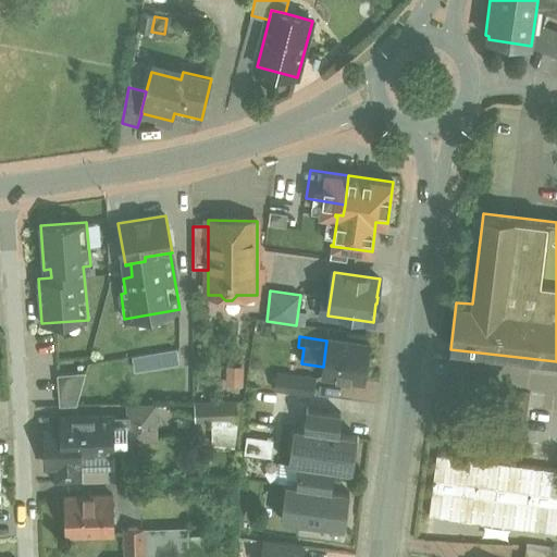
[(371,346),(327,339),(326,341),(323,367),(322,376),(366,383),(371,346)]
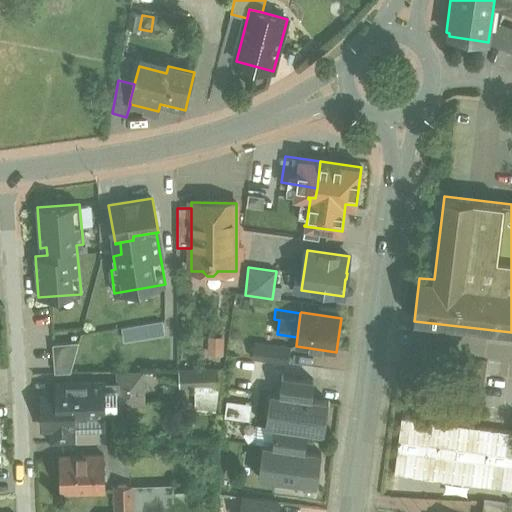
[(164,334),(162,321),(122,328),(124,341),(164,334)]
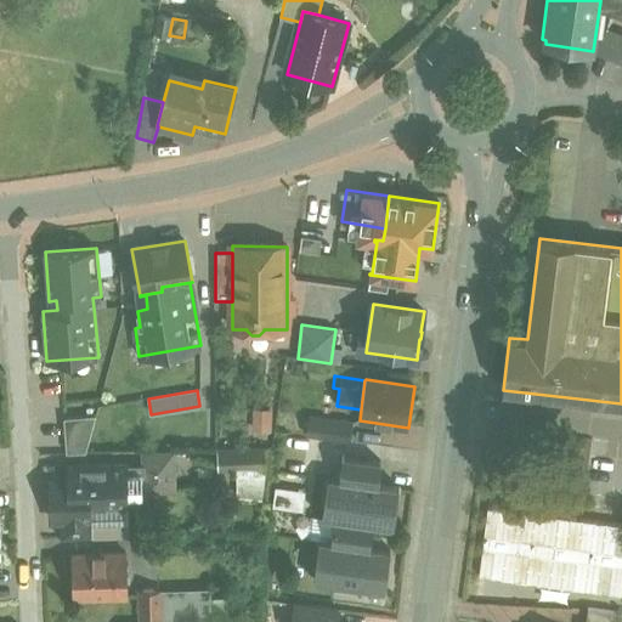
[(352,424),(310,418),(307,436),(350,442),(352,424)]
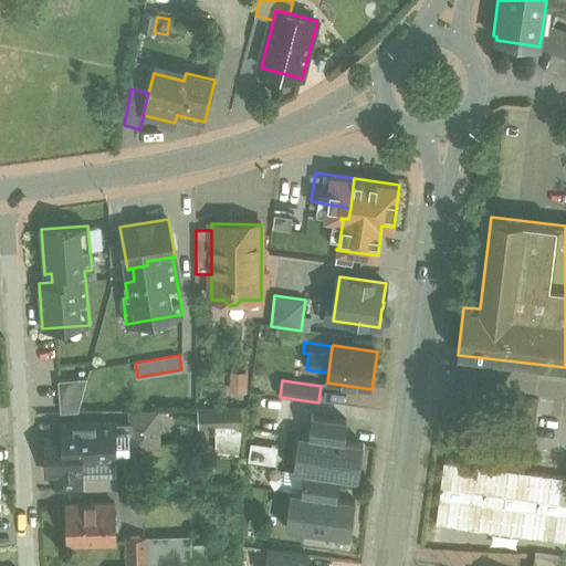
[(241,408),(198,409),(199,423),(242,421),(241,408)]
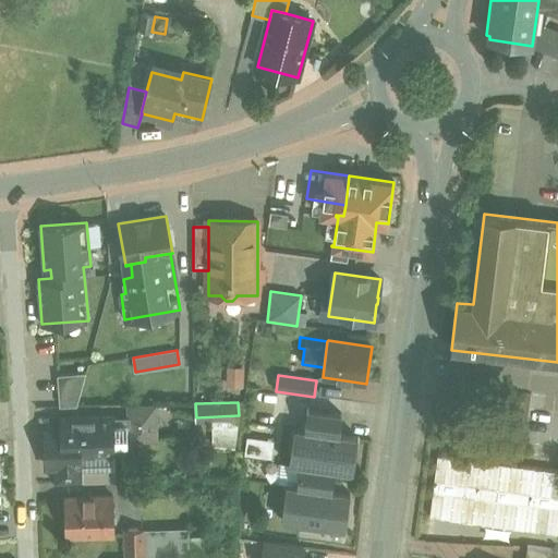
[(155,407),(130,408),(130,420),(131,440),(156,440),(155,407)]
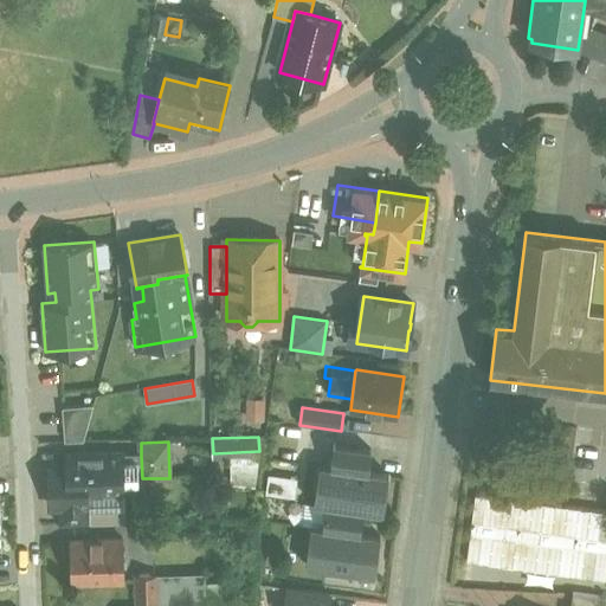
[(372,451),(335,446),(331,469),(320,466),(315,505),(326,508),(323,530),(311,528),(305,567),(375,577),(381,539),(361,535),(363,513),(384,515),(389,477),(369,474),(372,451)]
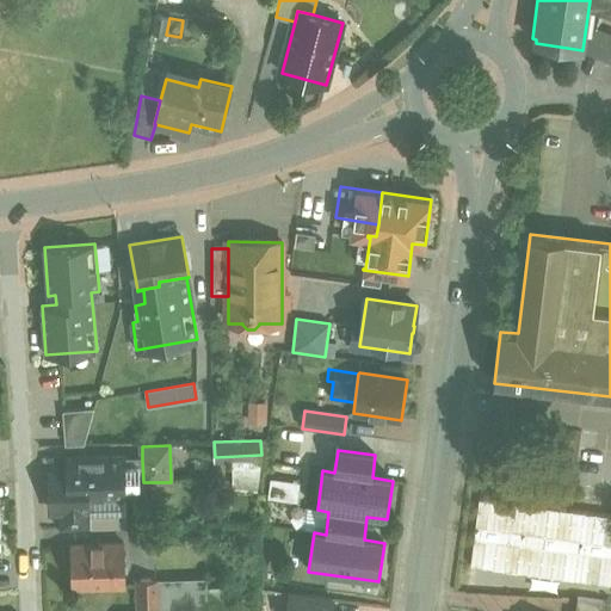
[(123,456),(71,457),(71,476),(71,499),(91,499),(125,498),(124,483),(143,482),(142,460),(123,461),(123,456)]
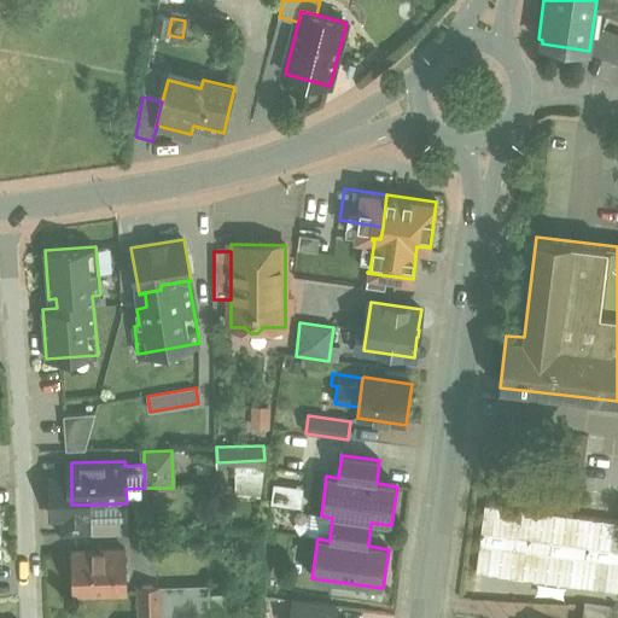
[(93,519),(92,505),(71,505),(71,482),(54,483),(56,519),(60,519),(93,519)]
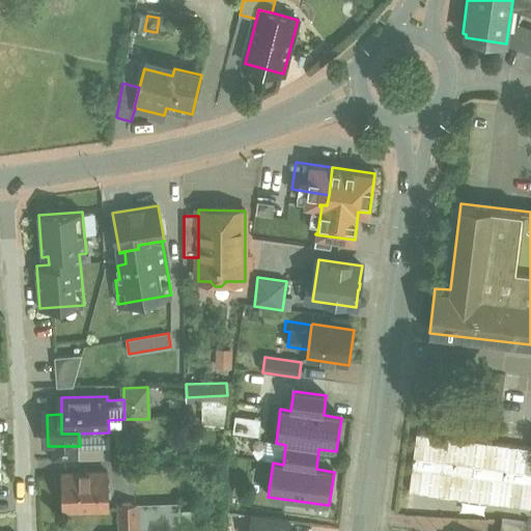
[(261,421),(235,417),(233,435),(259,439),(261,421)]
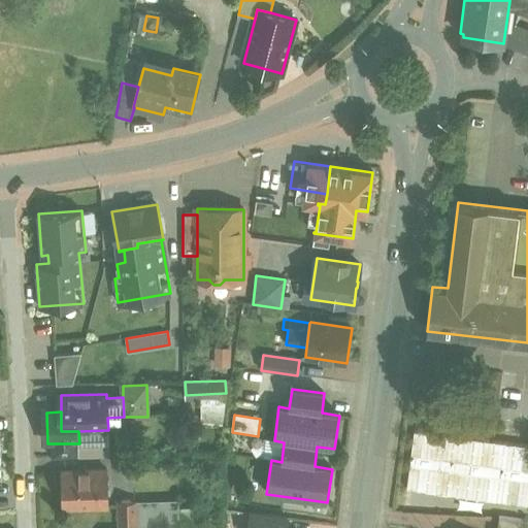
[(108,430),(78,431),(79,443),(79,457),(109,456),(108,430)]
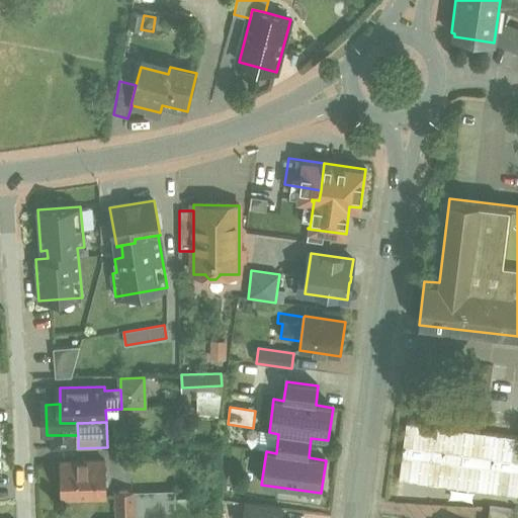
[(78,435),(51,435),(52,449),(78,448),(78,435)]
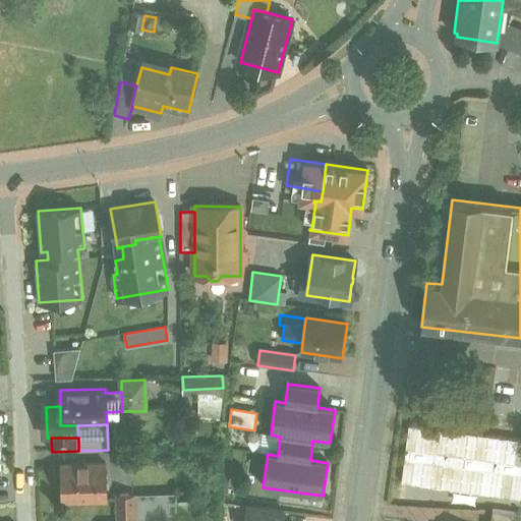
[(106,464),(61,465),(62,502),(107,501),(106,464)]
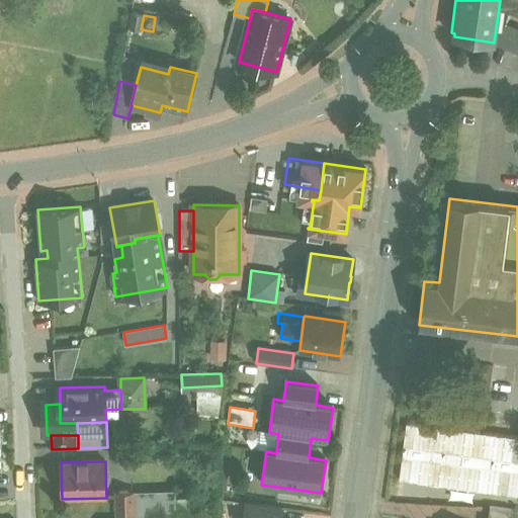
[(176,517),(175,490),(139,492),(140,517),(176,517)]
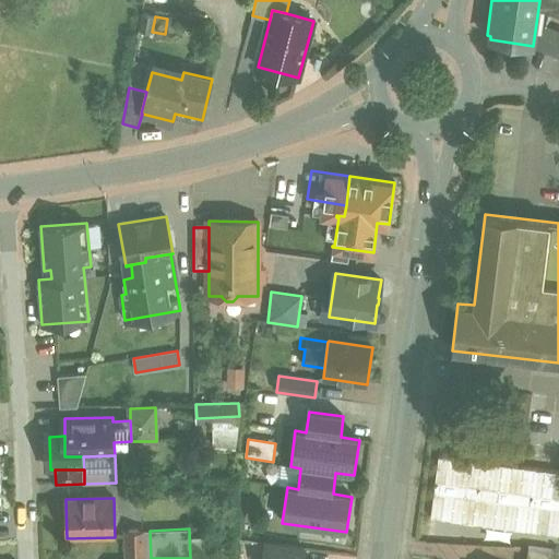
[(151,558),(150,531),(125,532),(125,558),(151,558)]
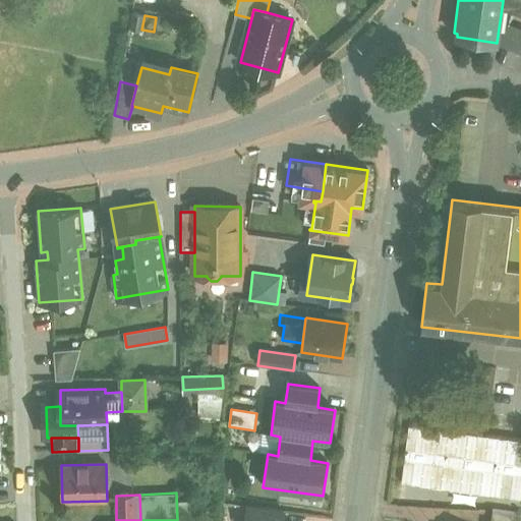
[(282,520),(284,512),(248,508),(245,520),(282,520)]
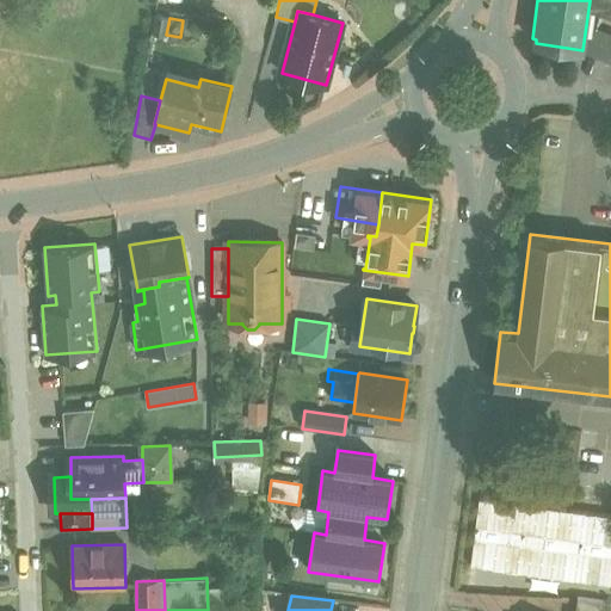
[(604,610),(605,603),(579,600),(576,610),(604,610)]
